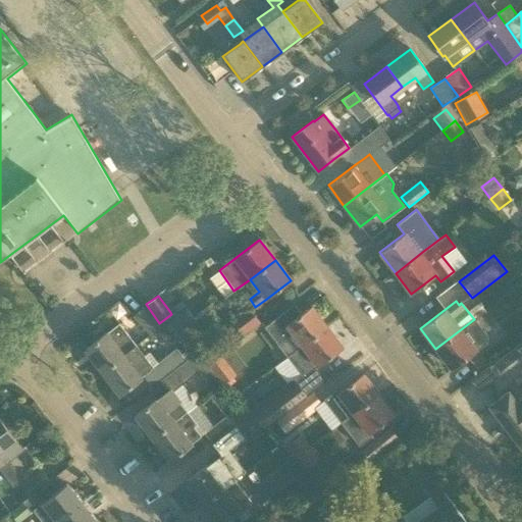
[(175,337),(210,310),(204,302),(190,313),(185,307),(163,322),(175,337)]
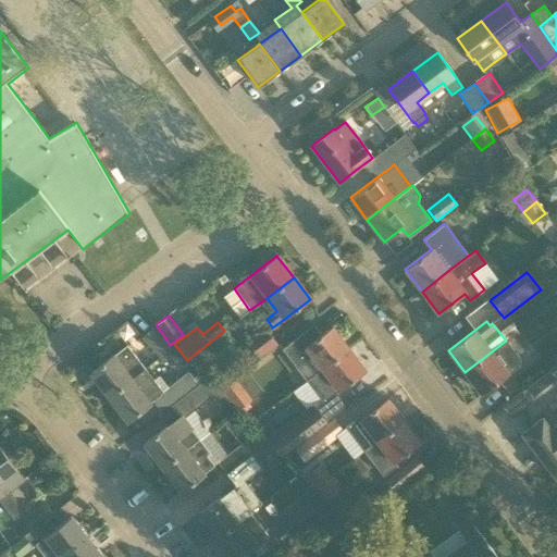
[(332,327),(321,335),(313,325),(282,349),(306,381),(321,370),(348,349),(332,327)]
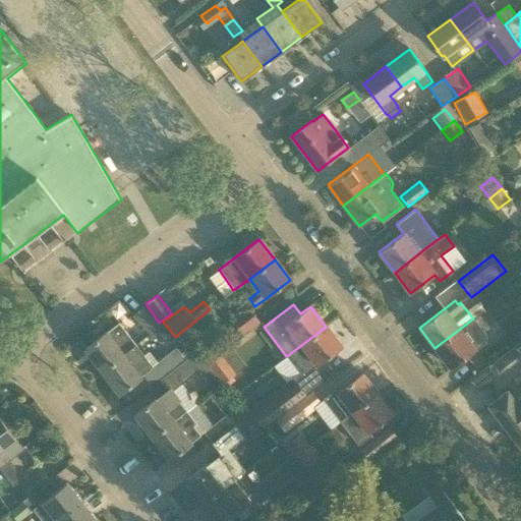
[(159,324),(142,306),(132,315),(149,333),(159,324)]
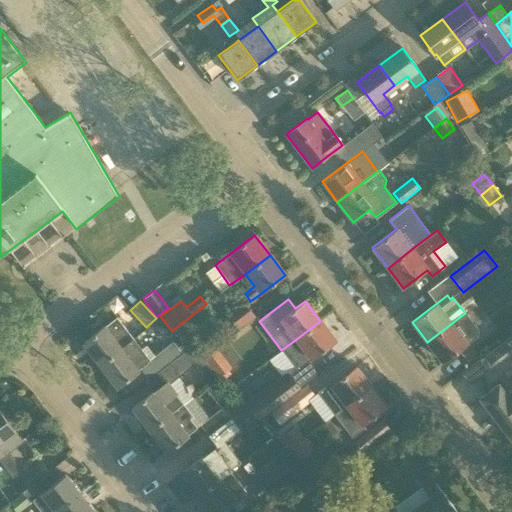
[(254,317),(244,302),(227,315),(238,329),(254,317)]
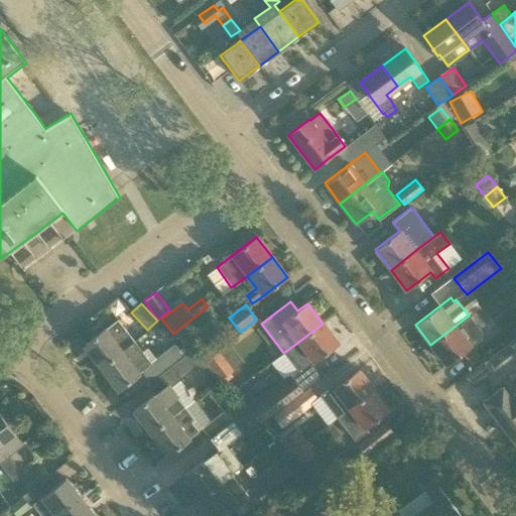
[(456,326),(430,345),(446,366),(463,354),(472,347),(481,340),(482,333),(469,315),(456,326)]
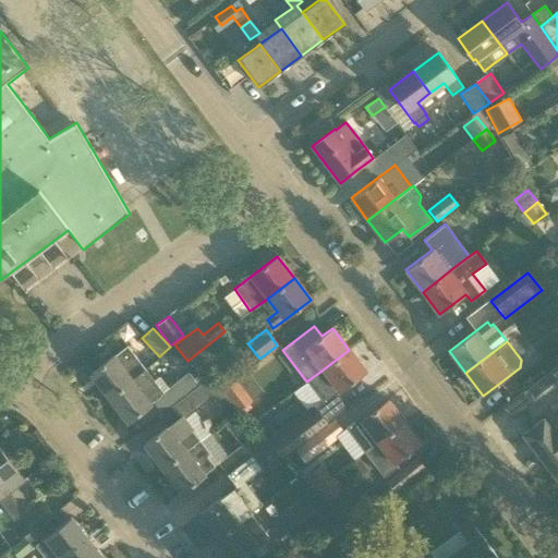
[(91,374),(109,398),(145,370),(126,347),(113,356),(91,374)]
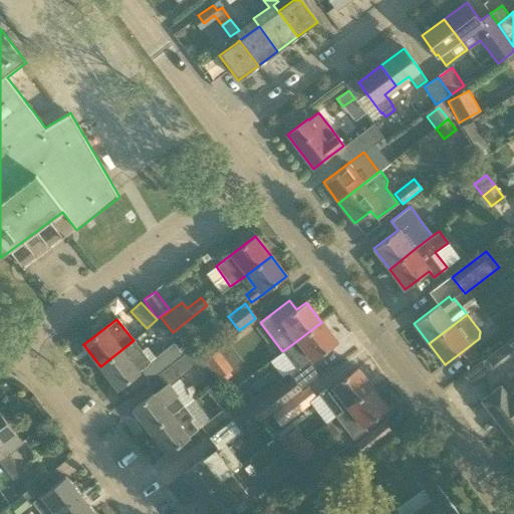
[(296,341),(282,351),(272,359),(284,375),(244,406),(247,409),(258,420),(259,421),(305,387),(295,374),(337,342),(321,322),(296,341)]
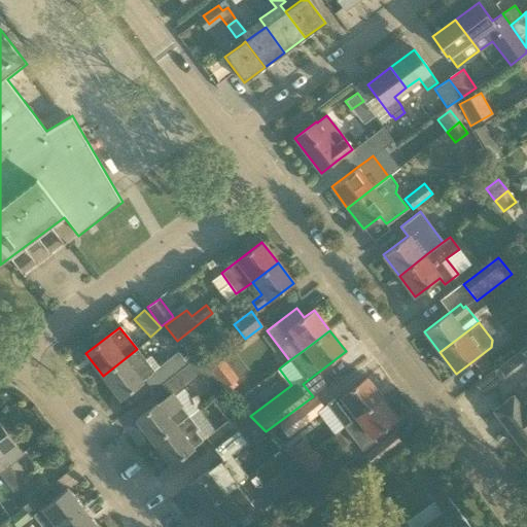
[(526,344),(491,372),(475,384),(483,395),(499,383),(526,360),(526,344)]
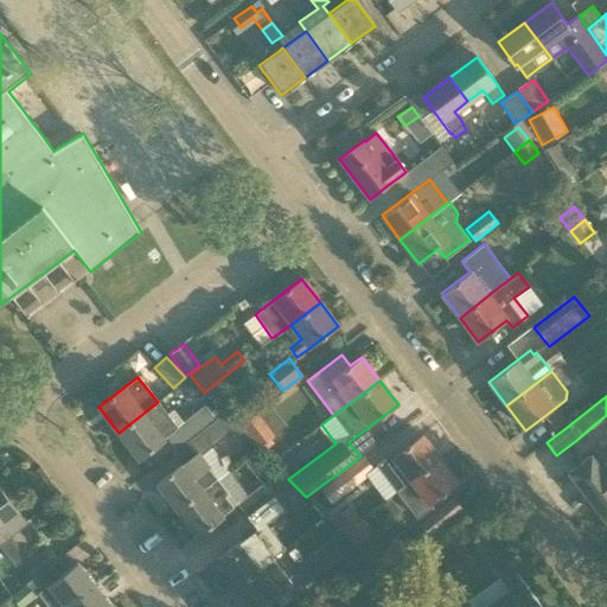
[(167,415),(158,402),(119,433),(139,459),(164,440),(166,438),(176,449),(190,439),(224,413),(212,400),(192,415),(183,422),(173,410),(167,415)]
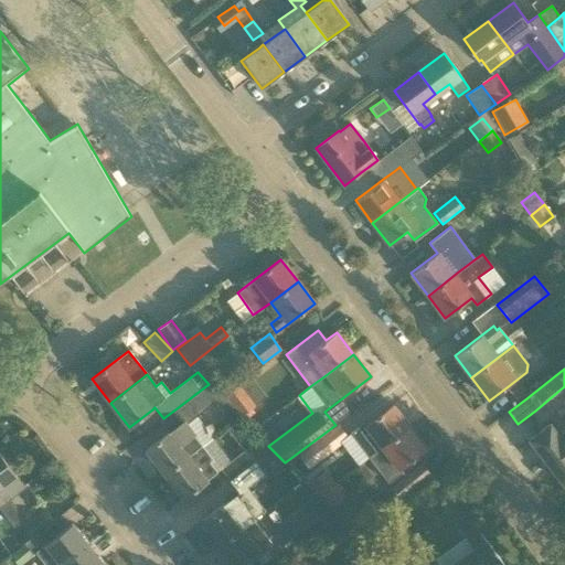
[(177,408),(188,423),(221,397),(209,384),(177,408)]
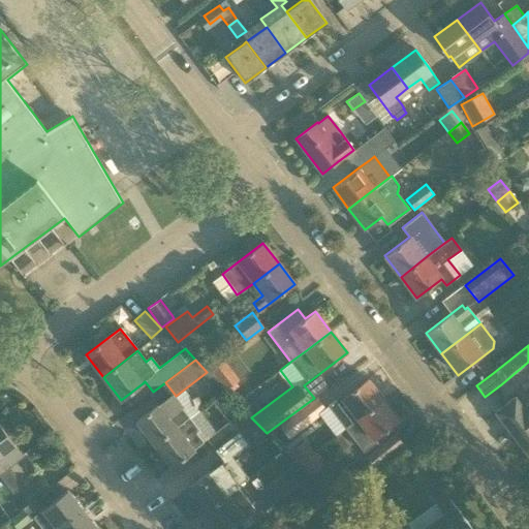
[(239,379),(223,360),(212,369),(226,389),(239,379)]
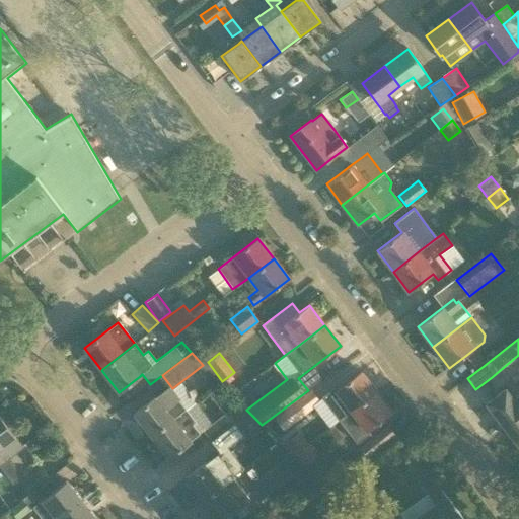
[(321,397),(339,421),(376,392),(360,372),(335,391),(334,388),(321,397)]
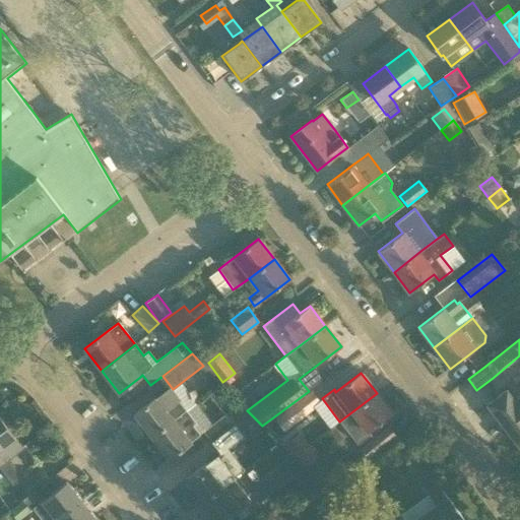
[(134,413),(151,436),(185,410),(175,397),(172,400),(165,391),(150,401),(134,413)]
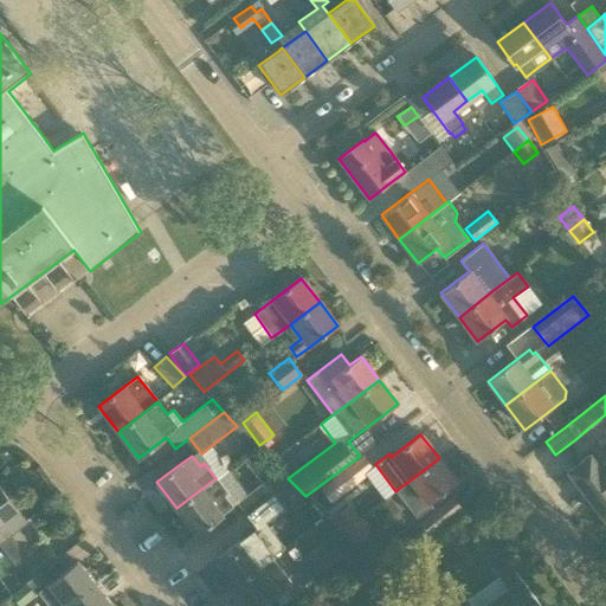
[(590,456),(568,471),(605,521),(605,463),(599,468),(590,456)]
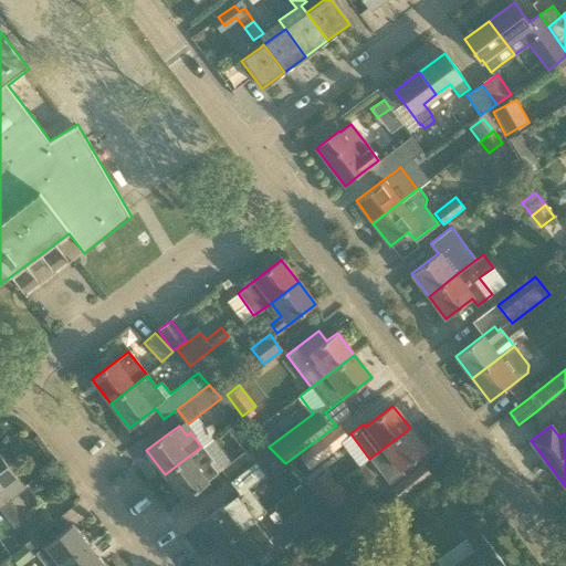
[(348,440),(339,428),(300,458),(308,470),(348,440)]
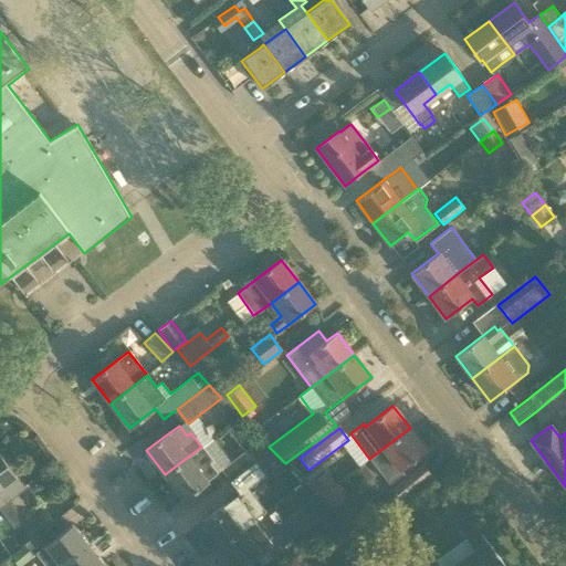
[(427,450),(410,428),(369,459),(389,484),(404,474),(401,470),(427,450)]
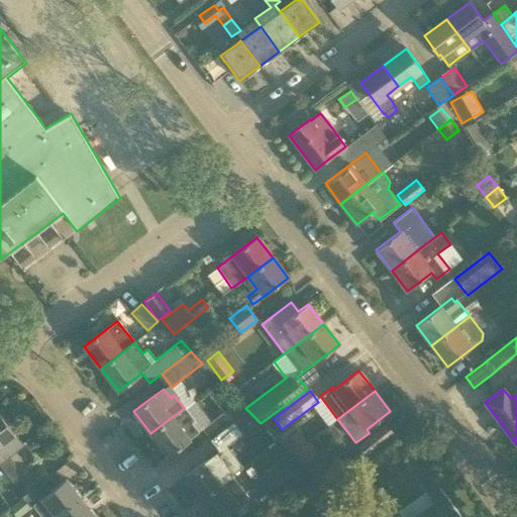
[(150,433),(168,456),(189,440),(189,439),(198,432),(197,432),(201,429),(210,440),(230,425),(248,411),(245,408),(238,401),(210,422),(194,402),(184,408),(150,433)]
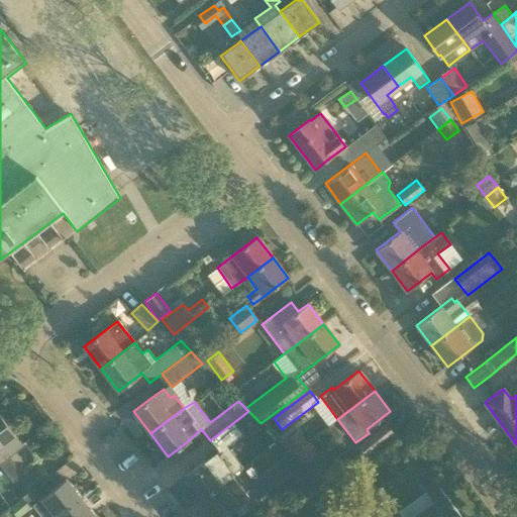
[(0,454),(3,458),(0,460),(0,467),(5,474),(15,466),(22,476),(17,480),(28,493),(49,476),(38,462),(30,470),(16,452),(24,446),(0,415),(0,454)]
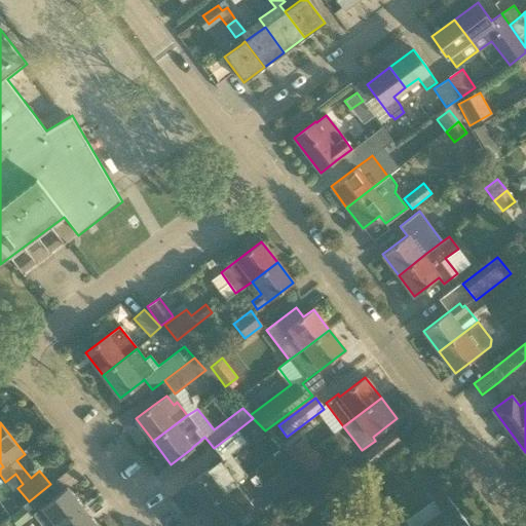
[(230,453),(242,444),(234,433),(214,448),(222,458),(222,459),(230,453)]
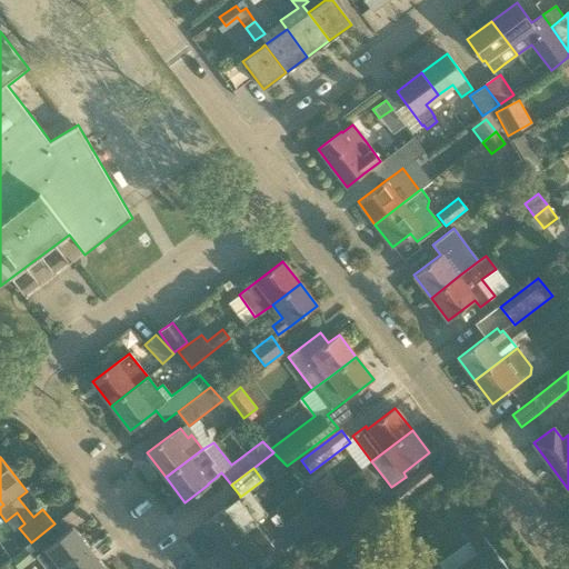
[(402,502),(433,477),(426,468),(395,493),(402,502)]
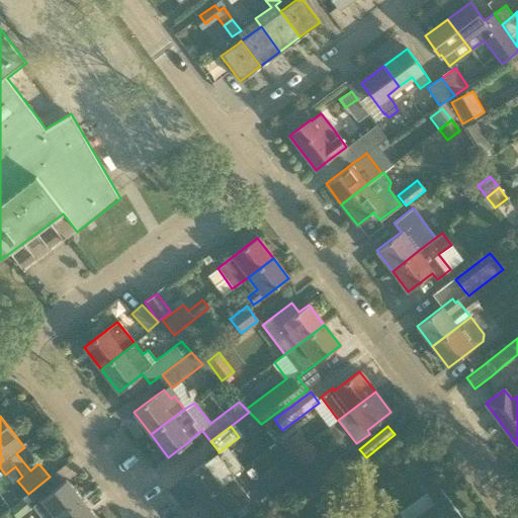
[(283,448),(292,456),(308,444),(298,433),(285,442),(288,445),(283,448)]
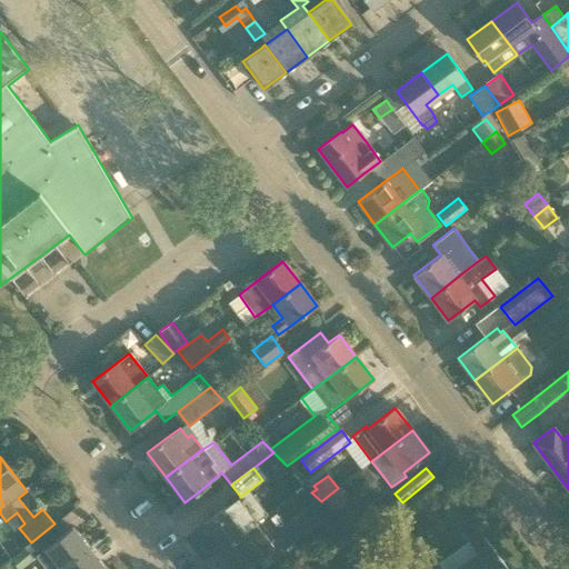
[(383,521),(392,532),(445,490),(436,479),(383,521)]
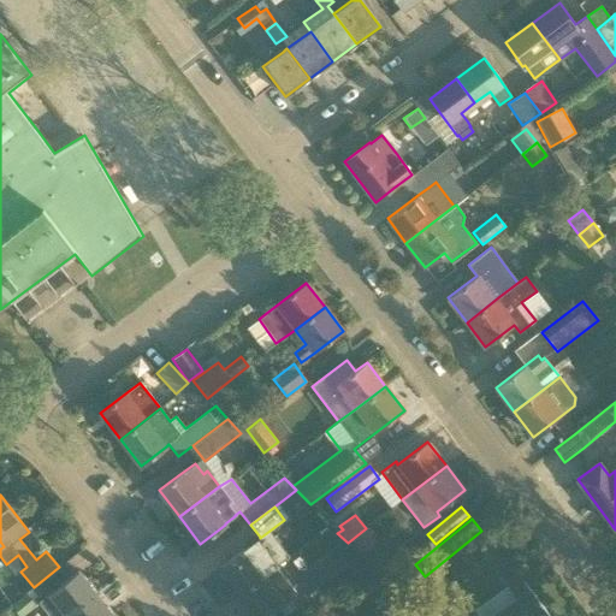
[(366,528),(348,543),(365,560),(380,548),(366,528)]
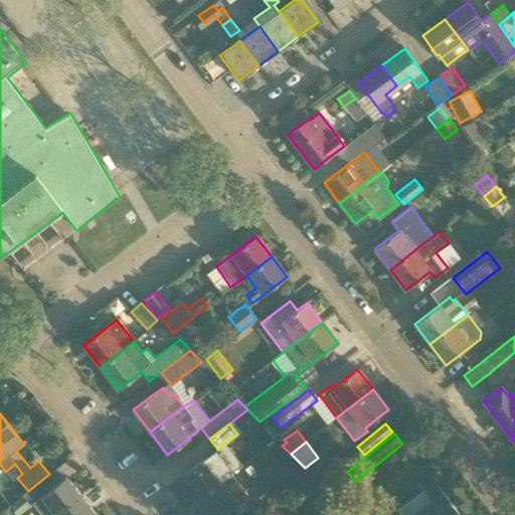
[(204,459),(183,475),(200,497),(229,474),(241,465),(225,444),(217,450),(217,449),(214,451),(204,459)]
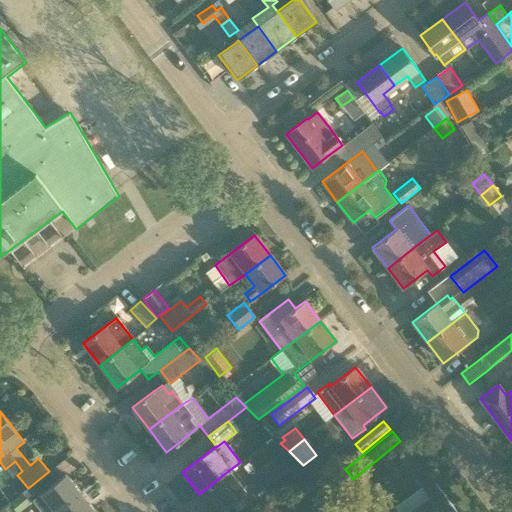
[(15,461),(5,469),(13,478),(17,475),(22,471),(15,461)]
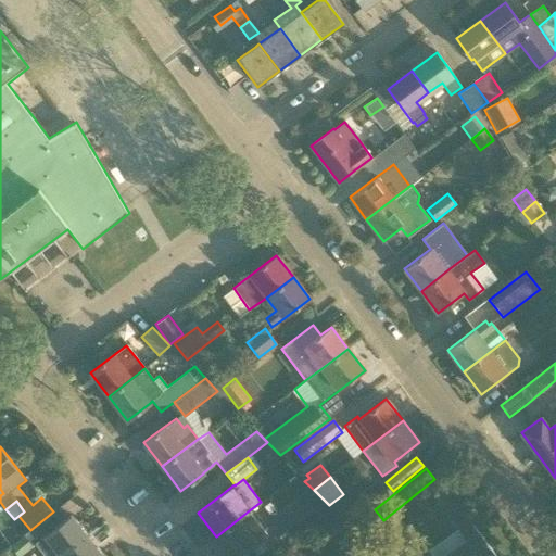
[(283,543),(288,540),(319,516),(308,502),(273,529),(283,543)]
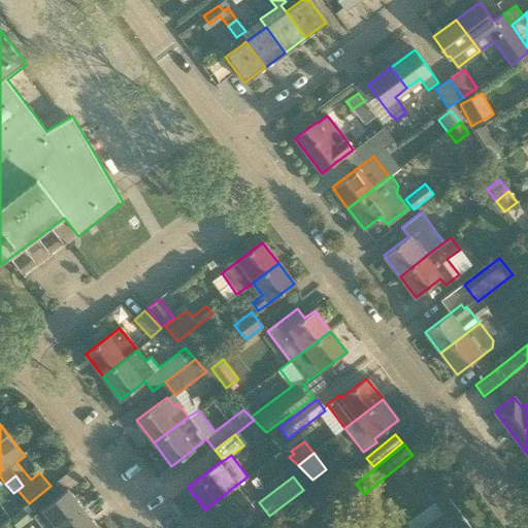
[(235,486),(205,509),(219,527),(228,527),(244,516),(244,515),(253,508),(244,497),(244,498),(235,486)]
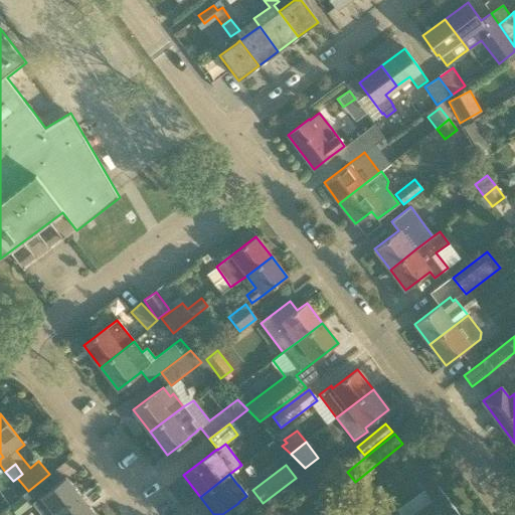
[(56,514),(80,497),(65,478),(32,504),(40,514),(56,514)]
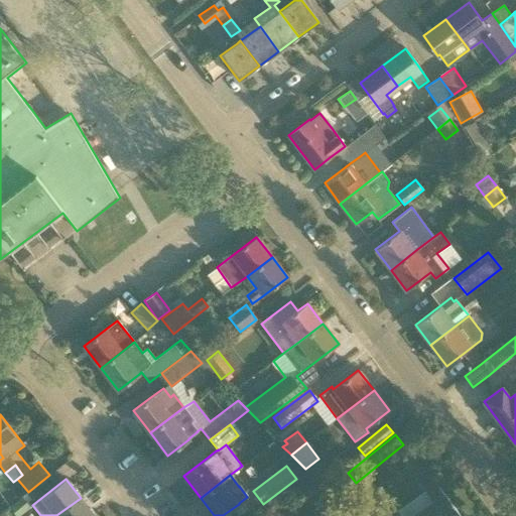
[(433,481),(422,488),(432,503),(413,515),(460,515),(444,494),(443,495),(433,481)]
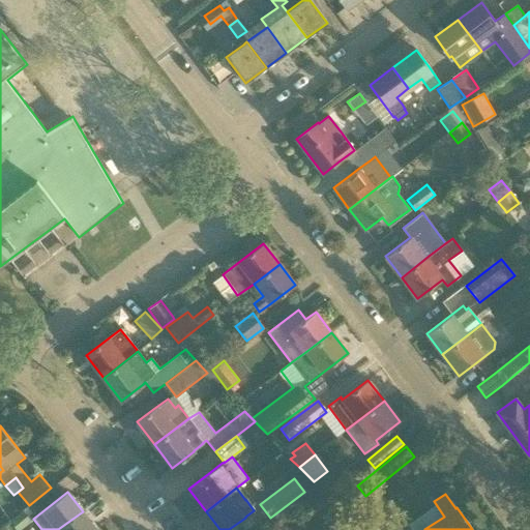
[(17,529),(21,529),(32,522),(23,510),(9,521),(17,529)]
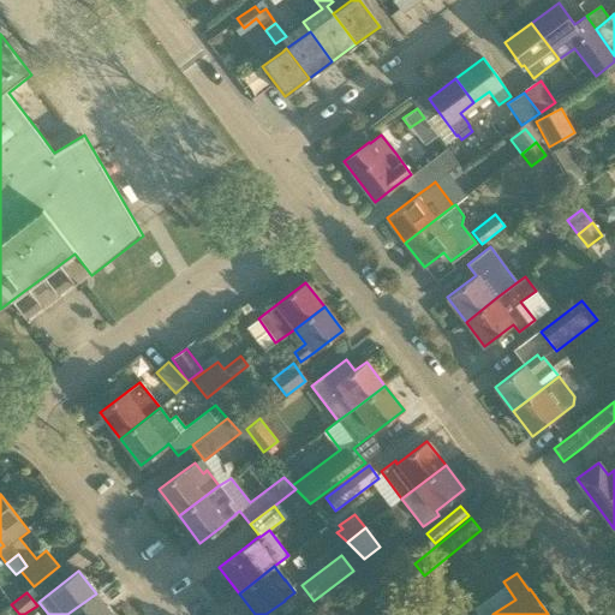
[(112,614),(96,593),(67,614),(112,614)]
